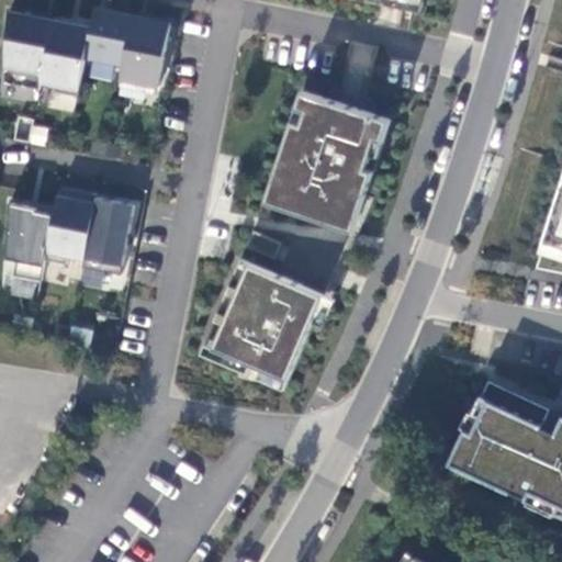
[(130,14),(92,8),(89,26),(83,55),(121,63),(130,14)]
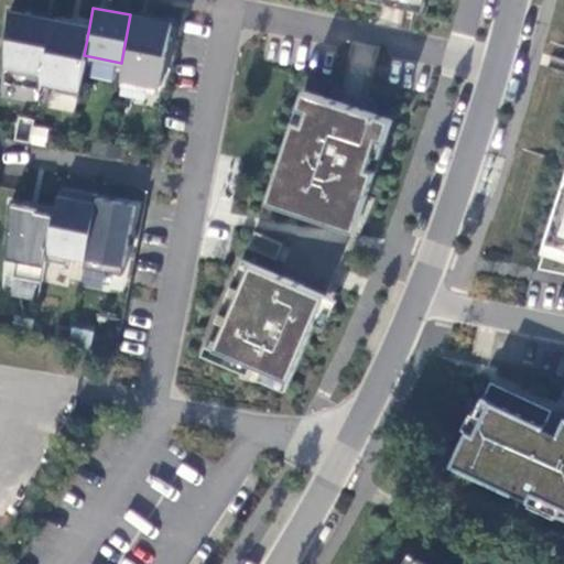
[(7,10),(3,83),(38,89),(40,80),(51,19),(7,10)]
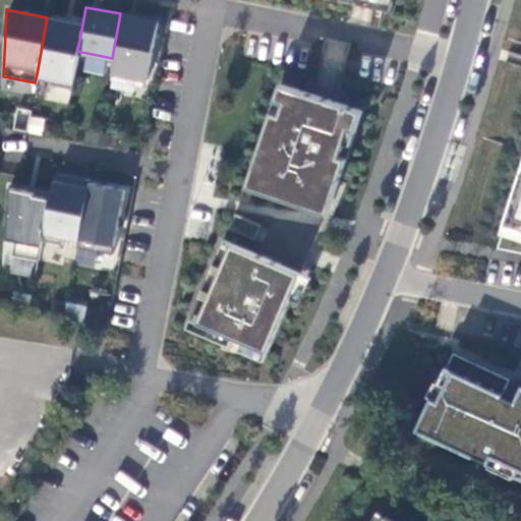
[(109,72),(145,79),(156,20),(120,13),(112,58),(109,72)]
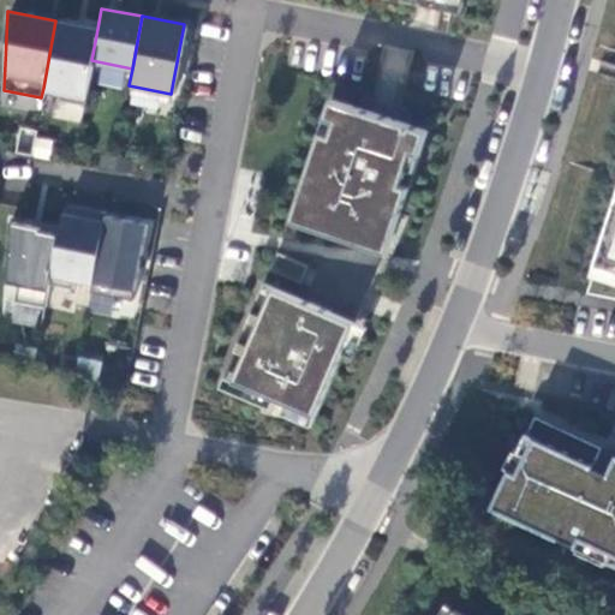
[(91,60),(97,29),(55,21),(43,88),(60,91),(58,100),(83,105),(91,60)]
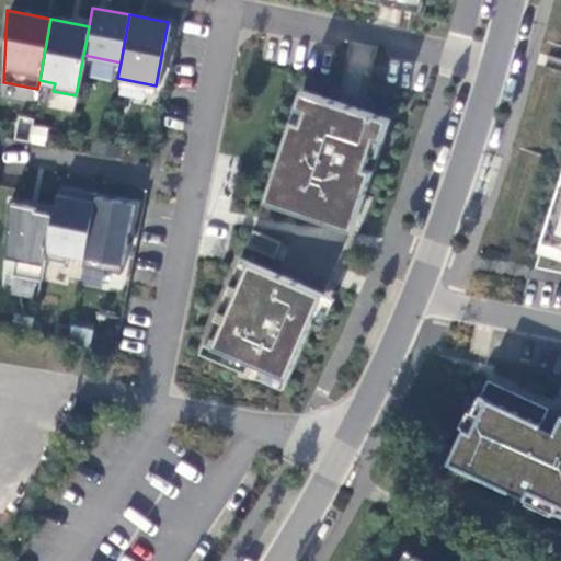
[(365,192),(389,119),(364,111),(352,106),(338,102),(299,90),(262,202),(316,219),(318,209),(355,221),(365,192)]
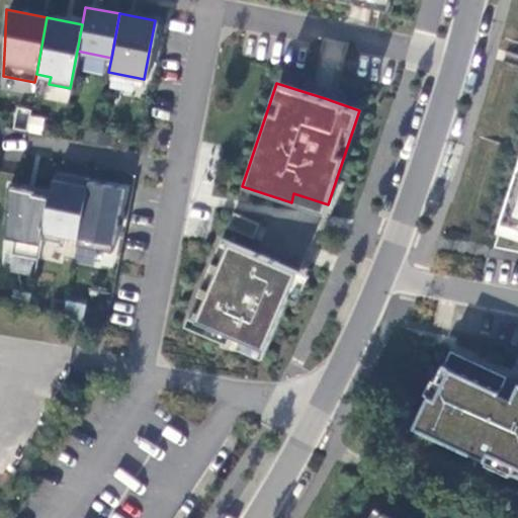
[(27,115),(26,133),(41,134),(42,116),(27,115)]
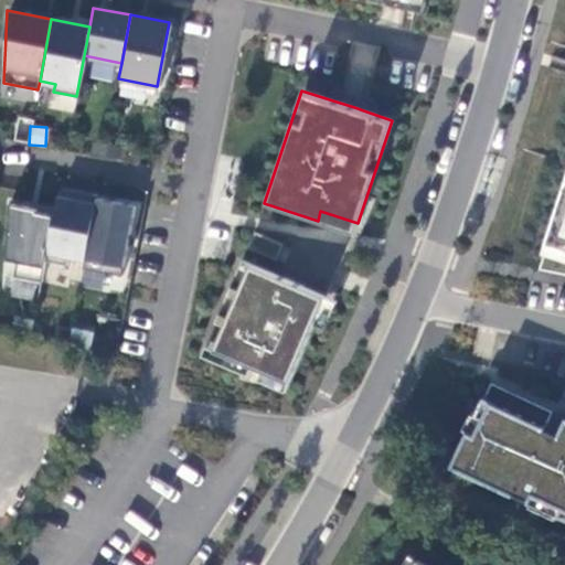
[(564,187),(545,244),(564,248),(564,187)]
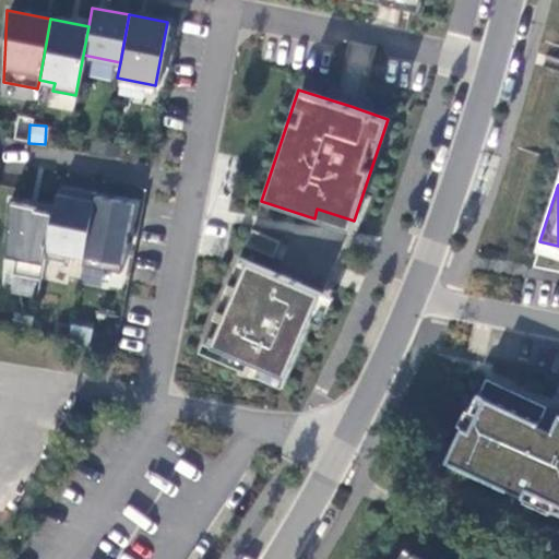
[(57,188),(56,194),(75,198),(76,192),(57,188)]
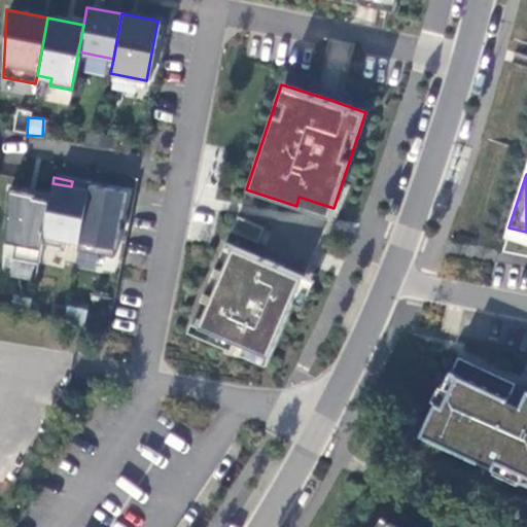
[(77,243),(89,184),(72,181),(71,186),(53,183),(49,198),(41,243),(61,247),(63,240),(77,243)]
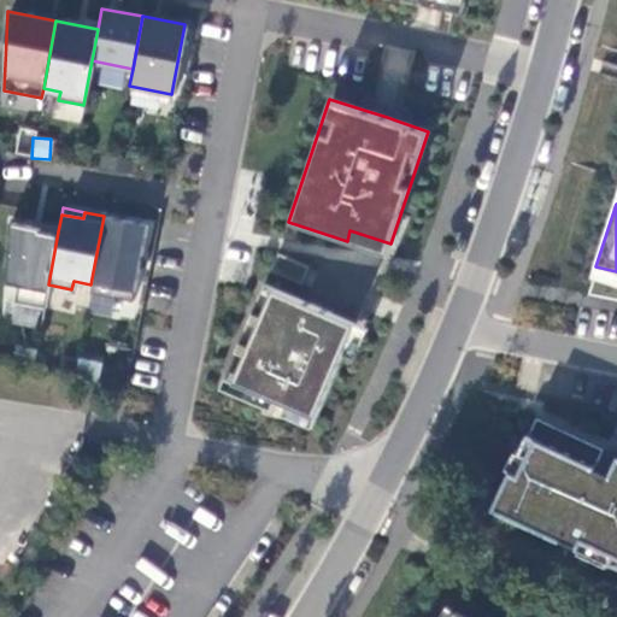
[(89,293),(131,300),(146,223),(104,216),(90,285),(89,293)]
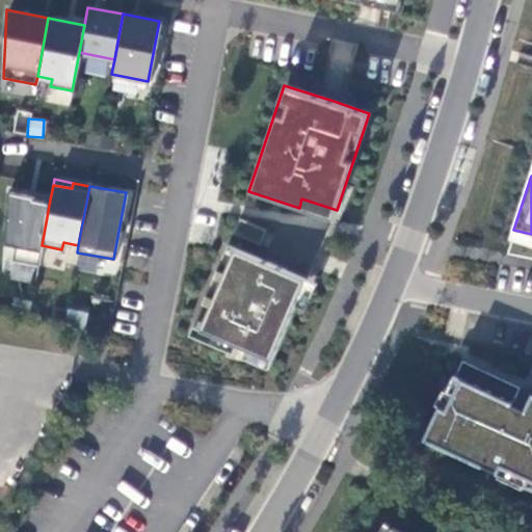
[(7,191),(4,244),(15,246),(11,261),(38,265),(42,245),(50,200),(7,191)]
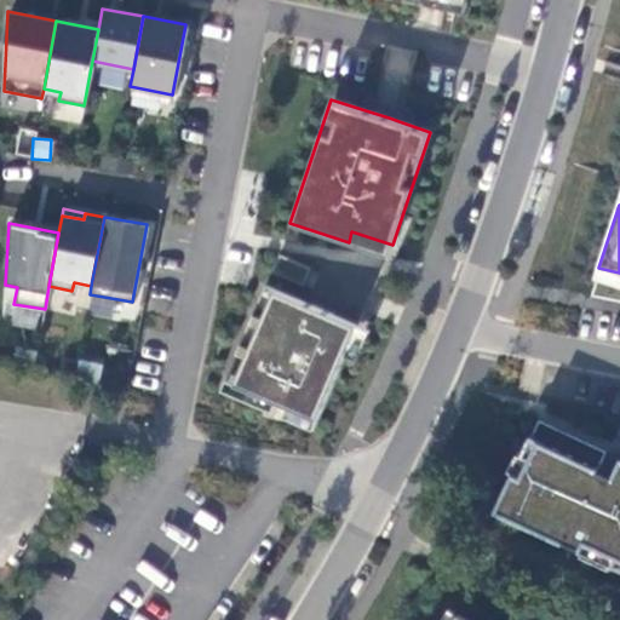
[(389,256),(392,245),(351,231),(349,242),(389,256)]
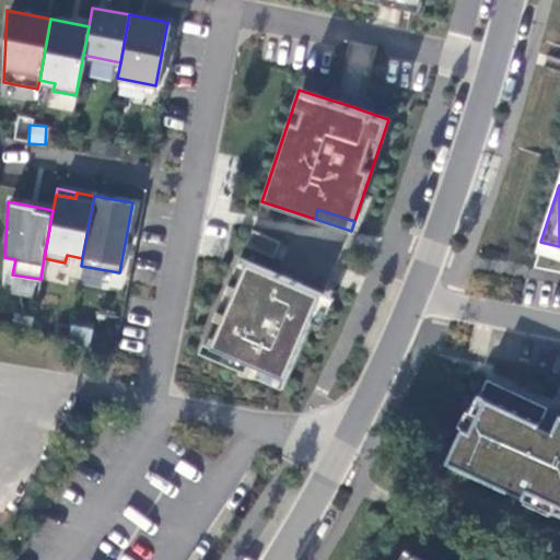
[(243,245),(272,258),(279,242),(251,229),(243,245)]
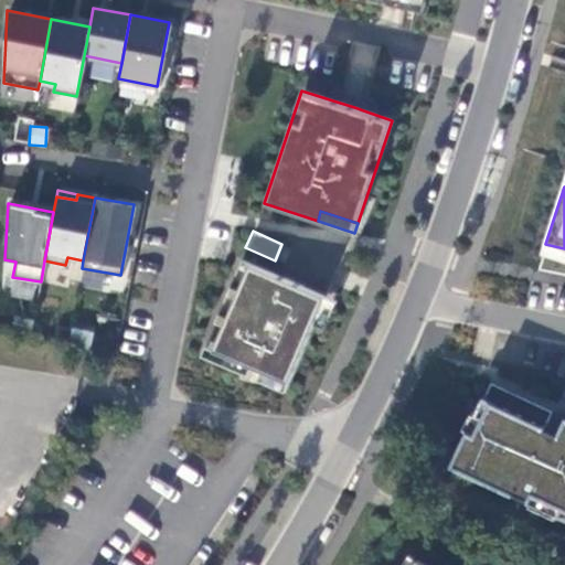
[(214,351),(288,381),(311,324),(323,295),(249,265),(214,351)]
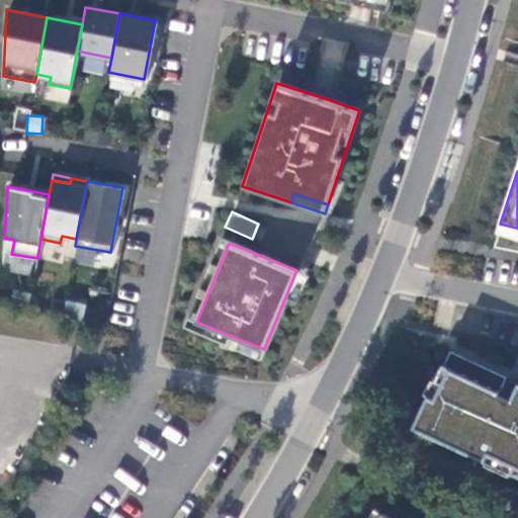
[(64,314),(77,318),(80,303),(67,299),(64,314)]
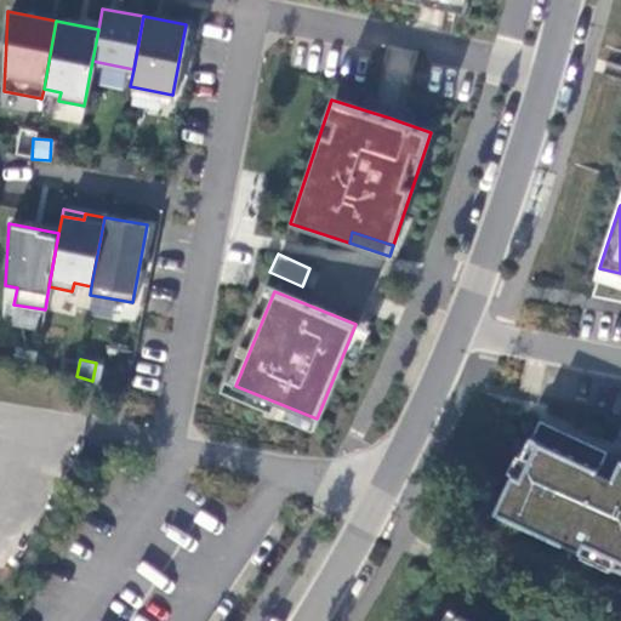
[(495,512),(620,569),(620,461),(614,477),(598,469),(607,453),(537,421),(495,512)]
